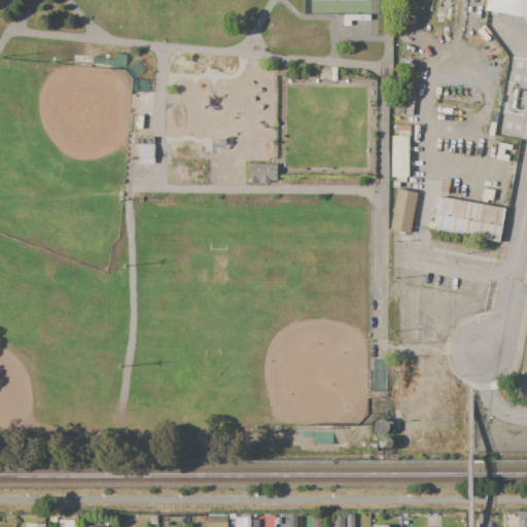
[(431,0),(436,0),(434,18),(450,20),(453,0),(459,0),(455,28),(428,23),(431,0)]
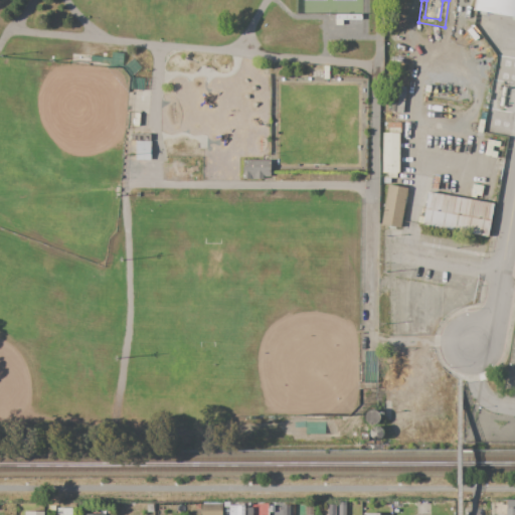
[(475,0),(514,0),(514,17),(474,10),(475,0)]
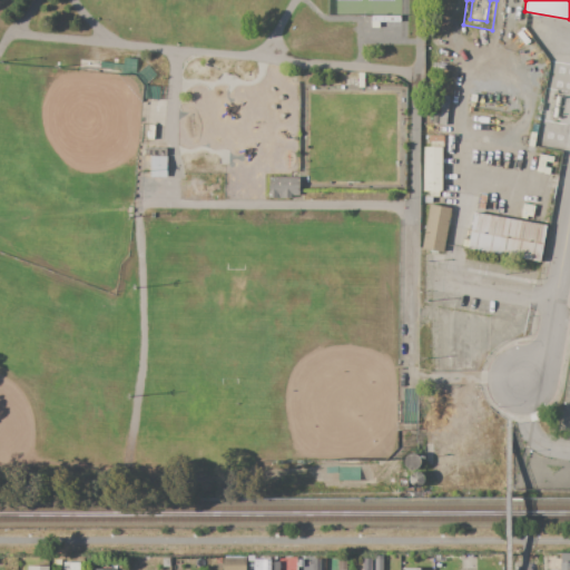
[(503,26),(518,28),(517,35),(502,32),(503,26)]
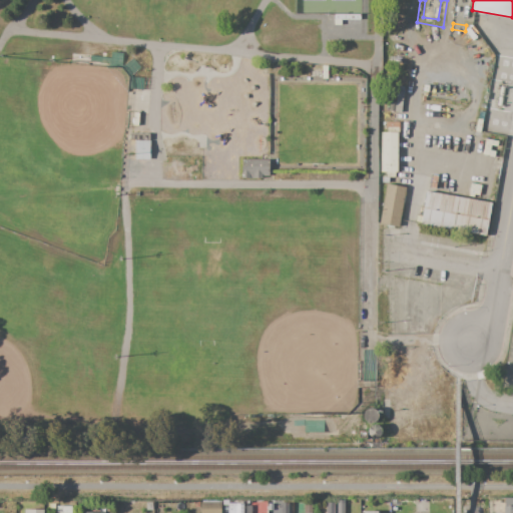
[(453,33),(478,36),(477,42),(452,39),(453,33)]
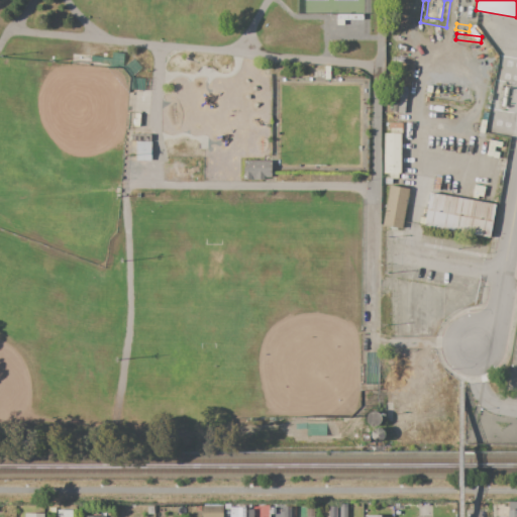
[(455,41),(482,44),(481,50),(454,46),(455,41)]
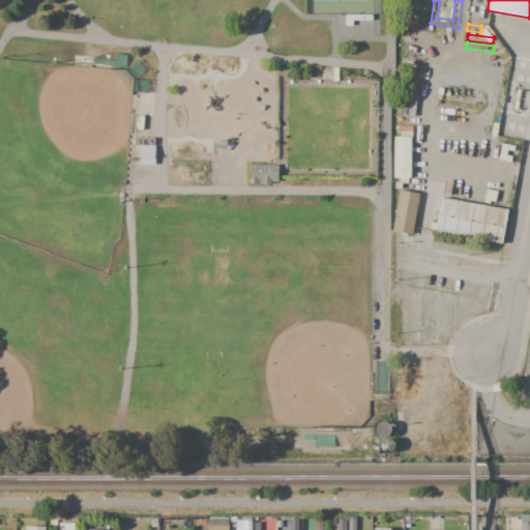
[(408,115),(409,105),(411,89),(417,90),(414,117),(408,116),(408,115)]
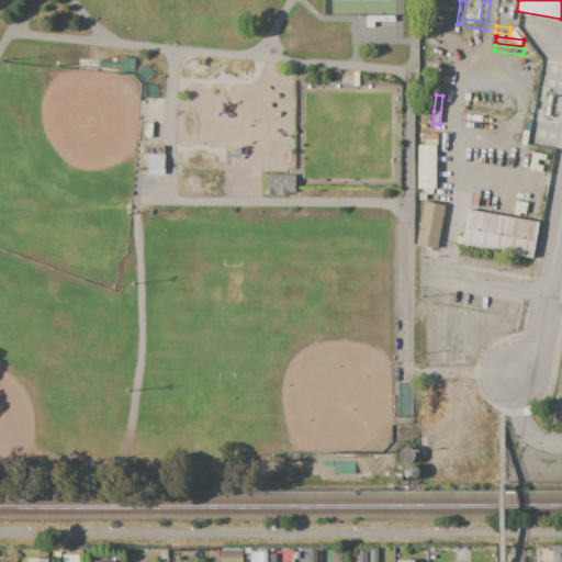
[(524,130),(529,131),(526,145),(520,144),(524,130)]
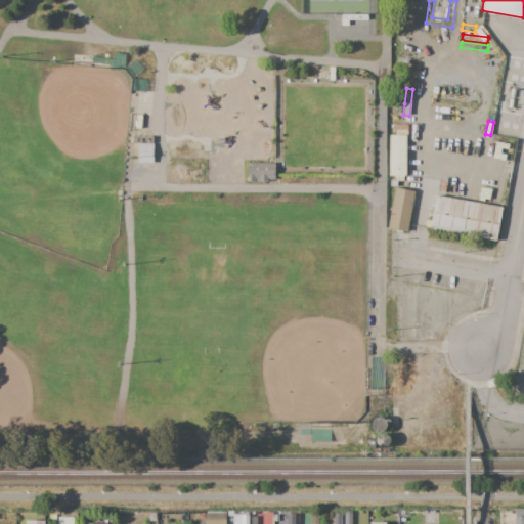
[(406,135),(406,176),(403,176),(403,181),(397,181),(391,181),(391,176),(389,176),(389,135),(406,135)]
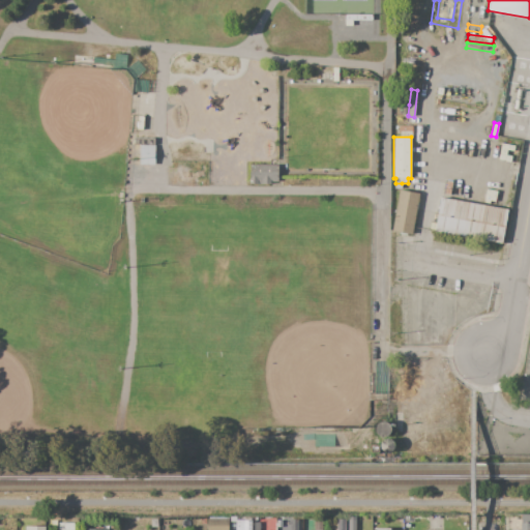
[(139,145),(155,145),(155,165),(139,165),(139,145)]
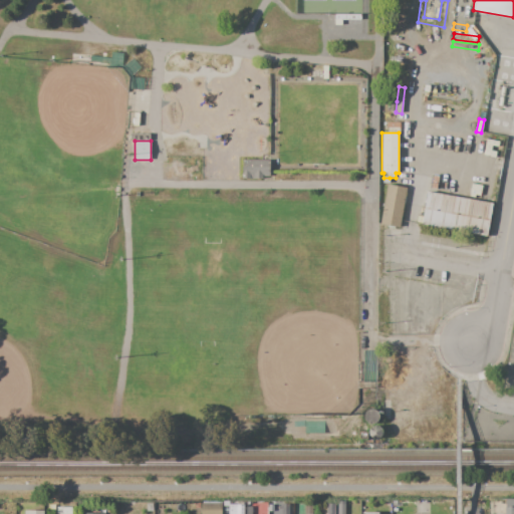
[(242,160),(270,161),(270,177),(263,177),(263,179),(242,179),(242,160)]
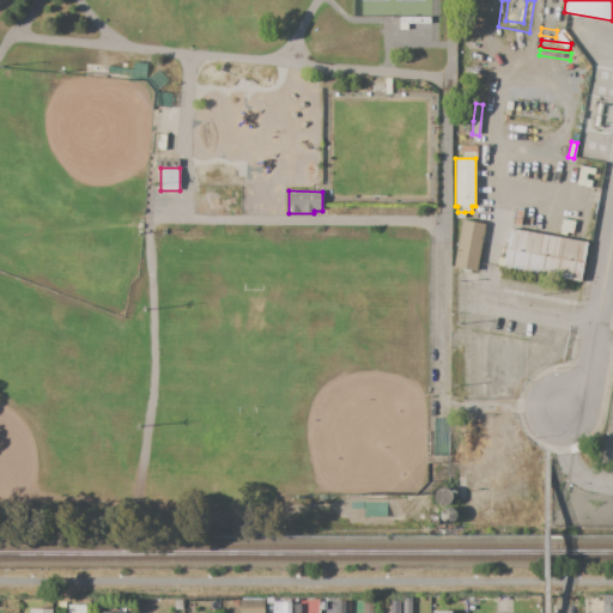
[(462,219),(485,224),(477,272),(454,267),(462,219)]
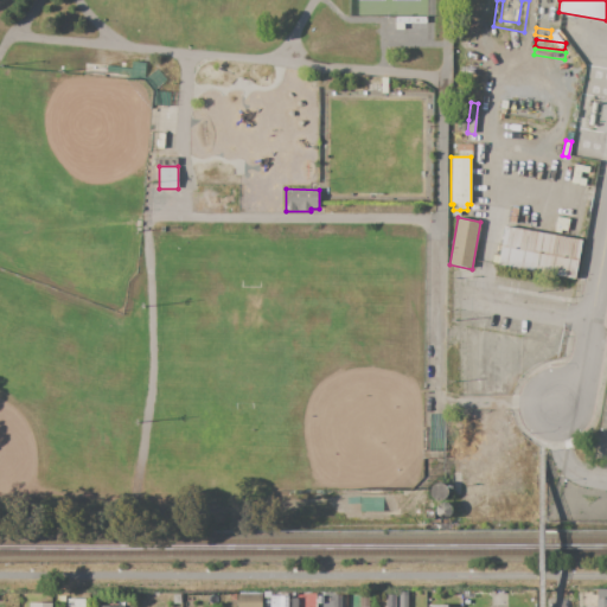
[(560,217),(572,219),(569,234),(556,231),(560,217)]
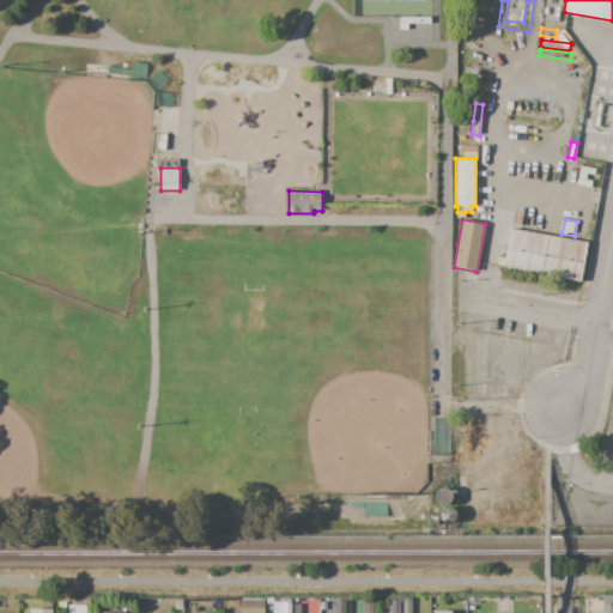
[(510,229),(588,242),(581,281),(504,268),(504,266),(505,259),(510,229)]
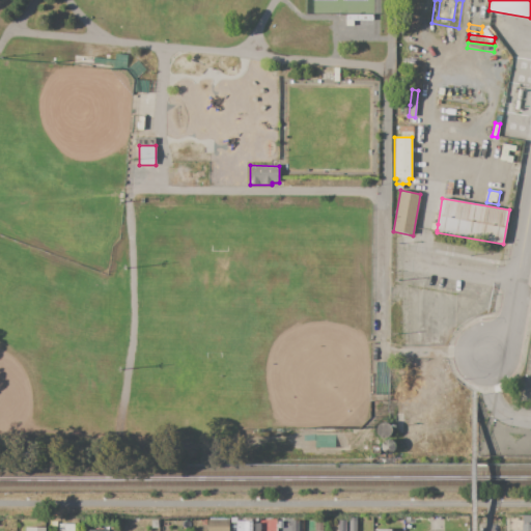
[(380,424),(383,423),(386,423),(389,424),(391,426),(392,429),(392,432),(390,436),(388,438),(386,439),(383,439),(380,437),(378,435),(376,432),(376,429),(378,426),(380,424)]
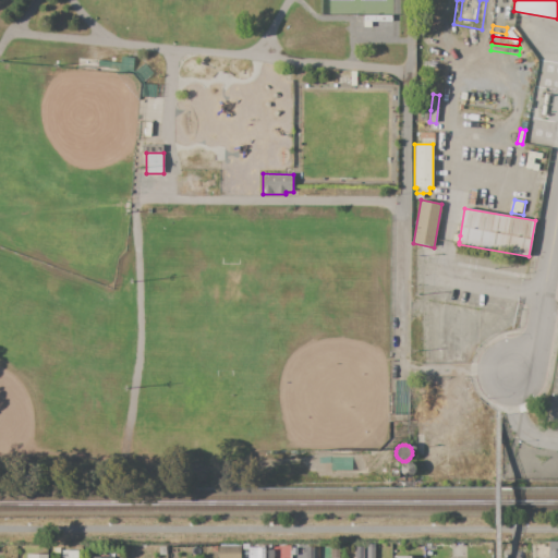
[(404,463),(407,462),(410,462),(413,463),(415,465),(416,469),(416,472),(415,474),(412,476),(410,477),(407,477),(403,476),(401,474),(400,471),(400,468),(401,465),(404,463)]
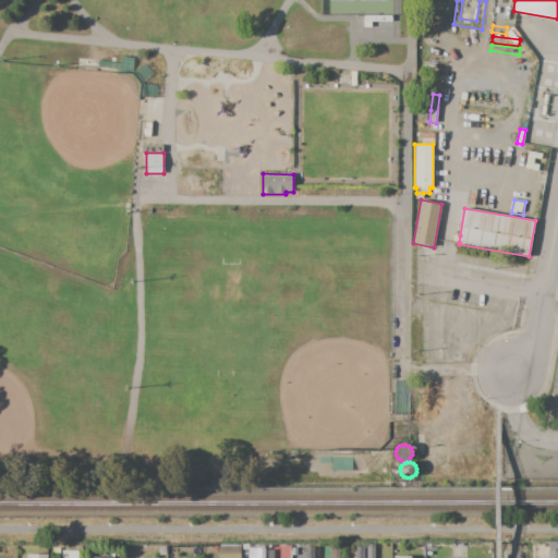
[(390,469),(399,469),(399,477),(390,477),(390,469)]
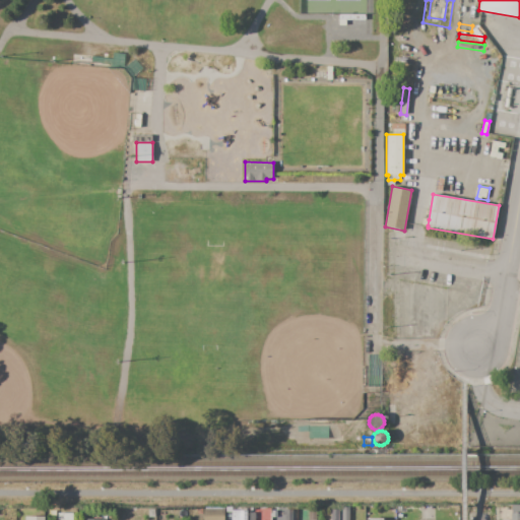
[(519,519),(519,505),(510,505),(510,519),(519,519)]
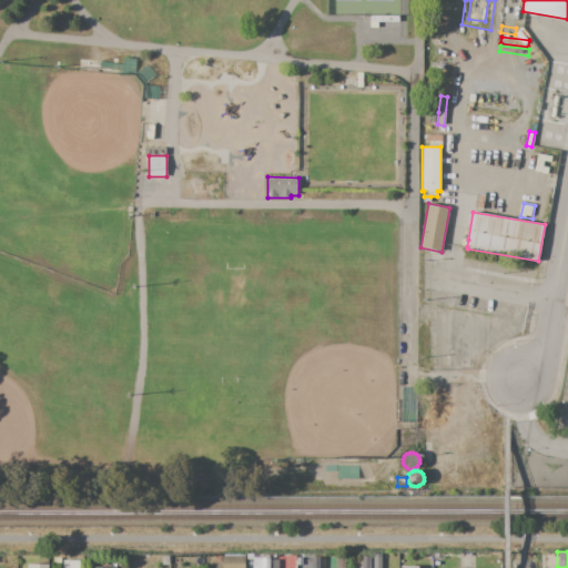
[(247,567),(247,555),(265,555),(265,558),(270,558),(270,567),(247,567)]
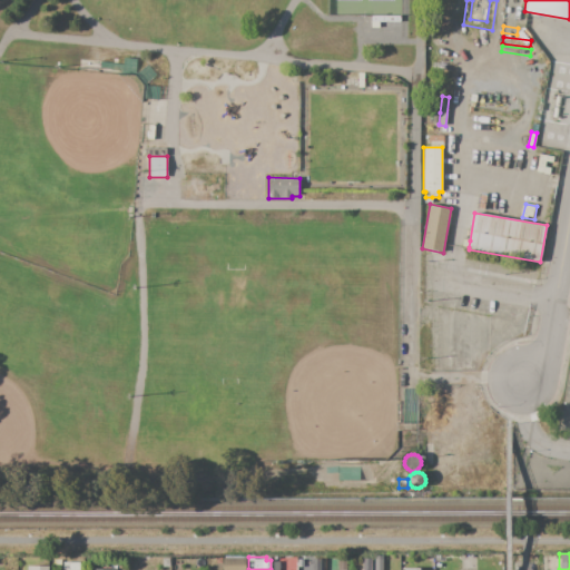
[(374,569),(374,557),(383,557),(383,569),(374,569)]
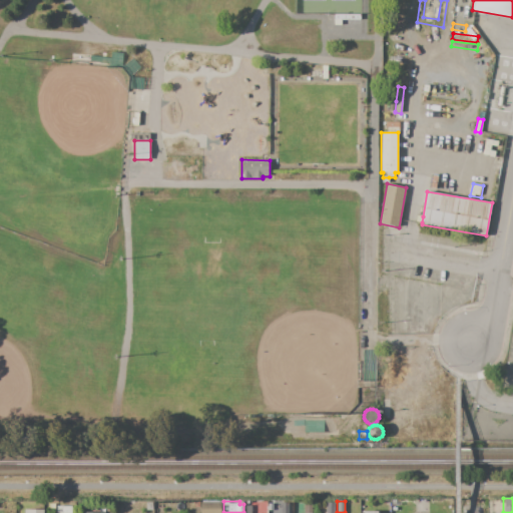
[(200,512),(200,502),(221,502),(221,512),(200,512)]
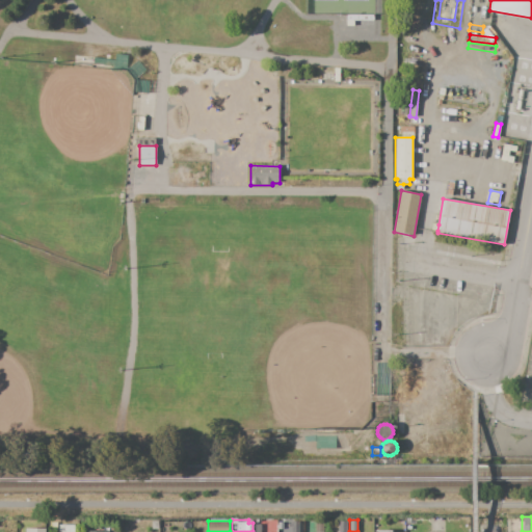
[(339,531),(339,522),(347,522),(347,531),(339,531)]
